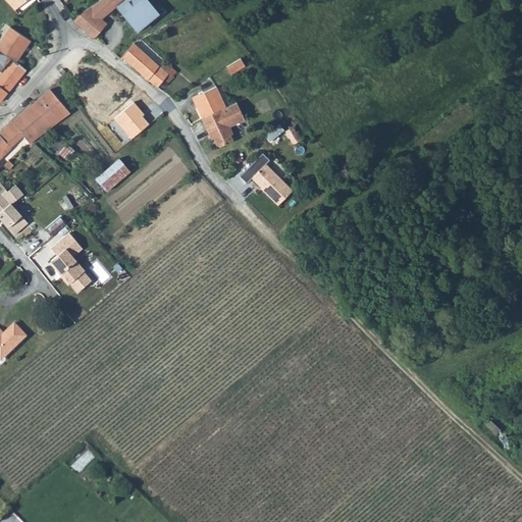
[(3,0),(14,10),(27,0),(3,0)]
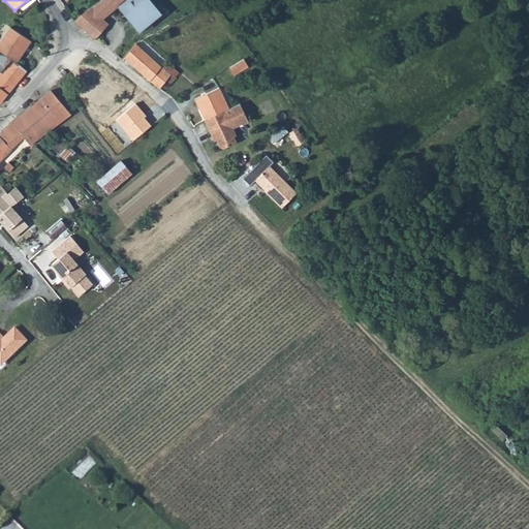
[(117,0),(123,7),(125,5),(133,18),(131,19),(141,31),(151,23),(149,21),(159,13),(150,0),(117,0)]
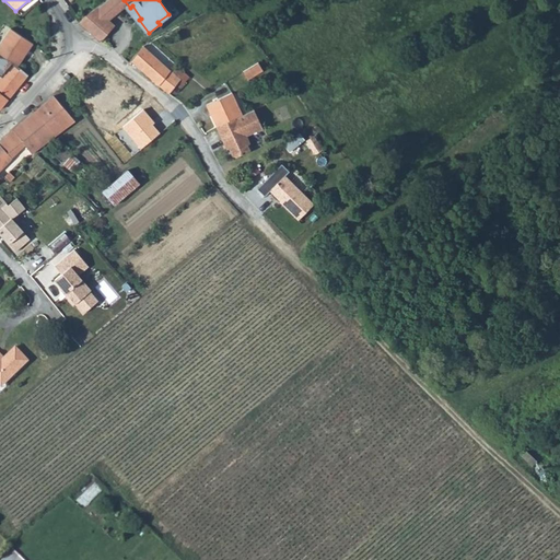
[(95,8),(104,15),(111,8),(103,2),(95,8)]
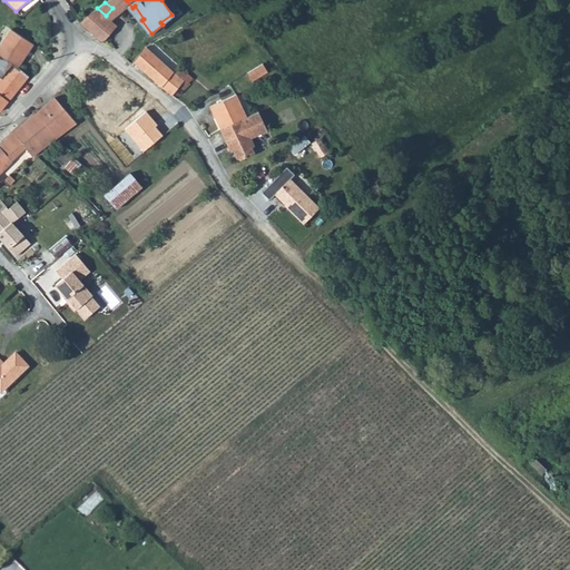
[(106,16),(97,8),(81,21),(104,42),(117,26),(106,16)]
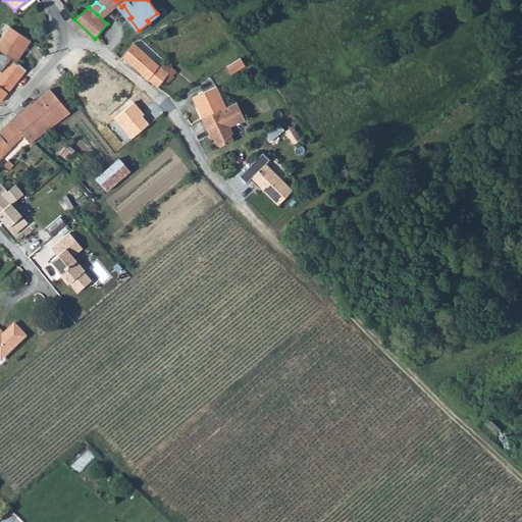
[(0,41),(0,50),(12,58),(16,61),(31,41),(10,27),(0,41)]
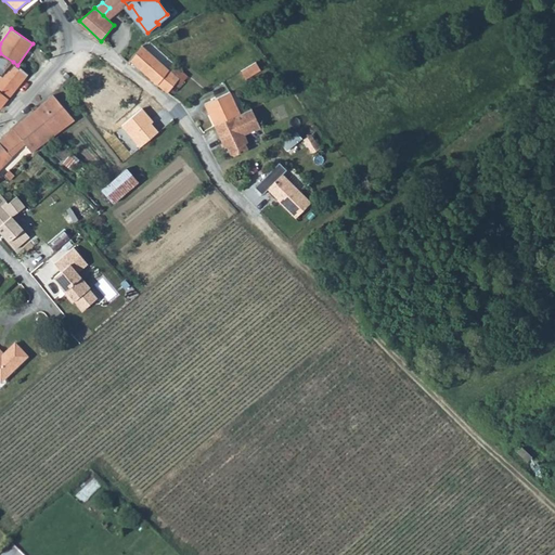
[(139,48),(131,40),(118,54),(128,63),(129,61),(139,48)]
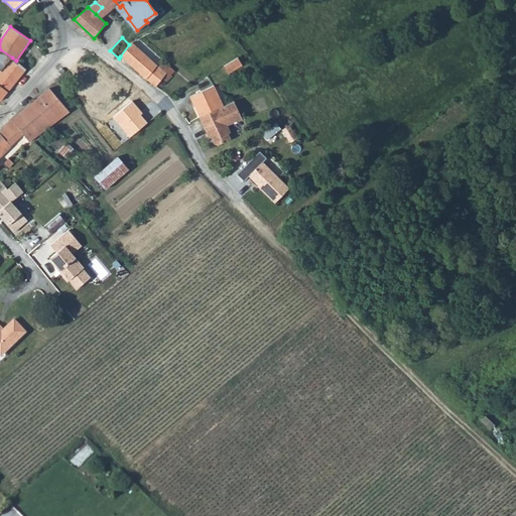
[(120,56),(138,73),(154,86),(156,87),(162,79),(166,82),(170,78),(169,77),(166,74),(167,73),(147,56),(130,43),(129,44),(120,56)]
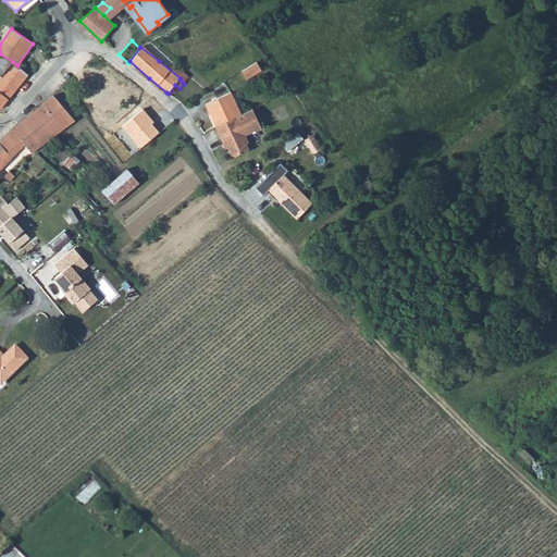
[(159,61),(181,78),(180,79),(183,83),(188,76),(164,54),(159,61)]
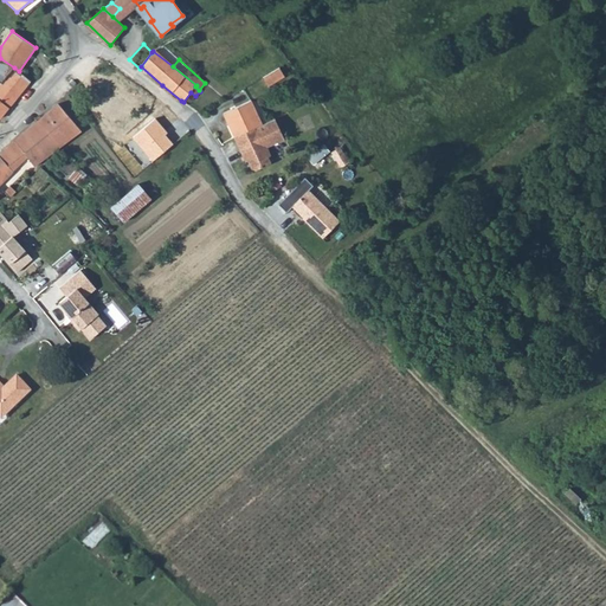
[(0,84),(0,116),(31,81),(19,71),(14,68),(0,84)]
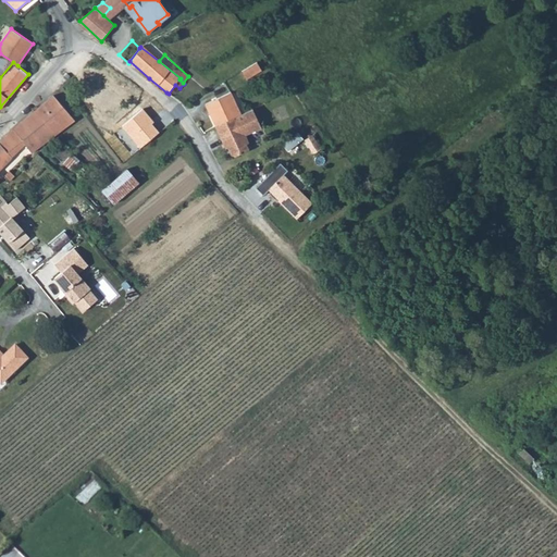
[(257,62),(242,71),(246,78),(261,70),(257,62)]
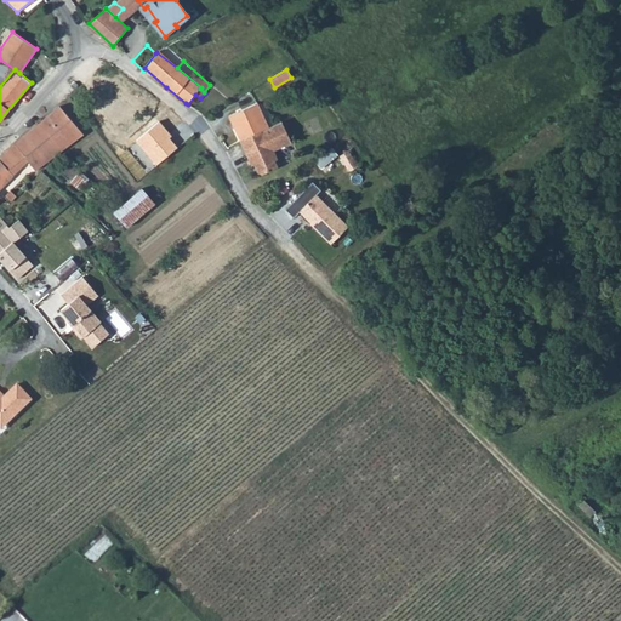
[(257,103),(229,117),(235,129),(237,129),(243,141),(269,127),(257,103)]
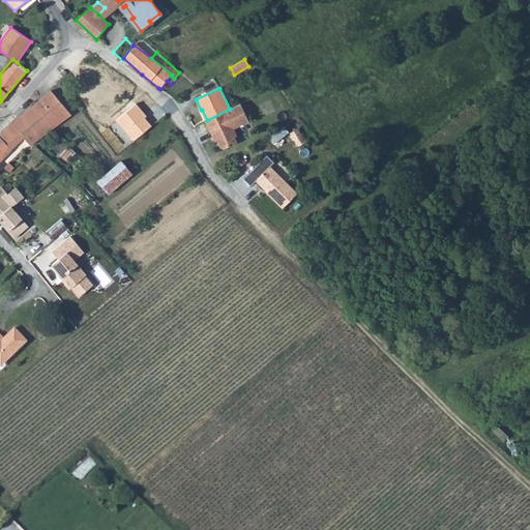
[(12,123),(19,129),(24,137),(30,146),(71,114),(51,91),(12,123)]
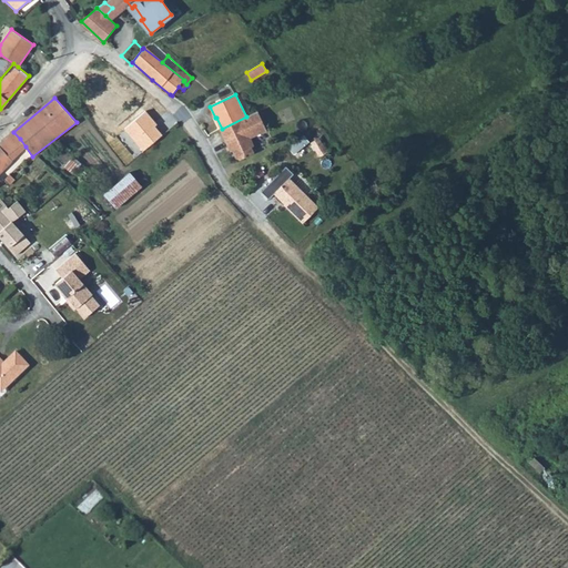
[(266,130),(257,111),(246,117),(222,129),(221,129),(229,148),(231,146),(236,158),(241,160),(254,153),(251,145),(245,144),(249,138),(251,138),(266,130)]
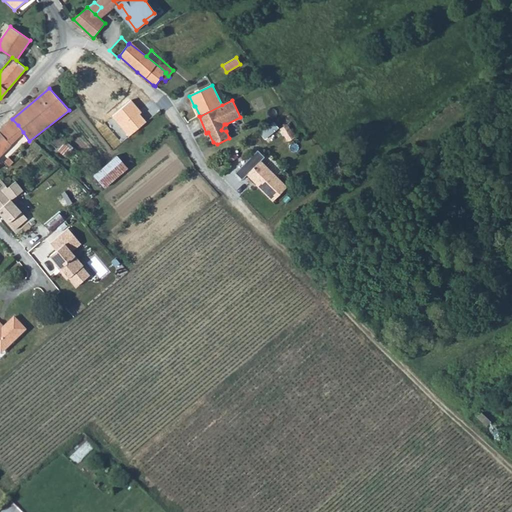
[(0,130),(0,162),(0,161),(0,155),(23,132),(18,125),(12,119),(0,130)]
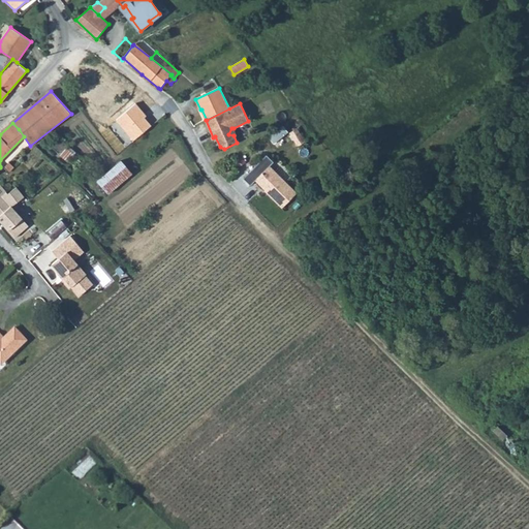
[(296,129),(289,133),(298,148),(304,144),(296,129)]
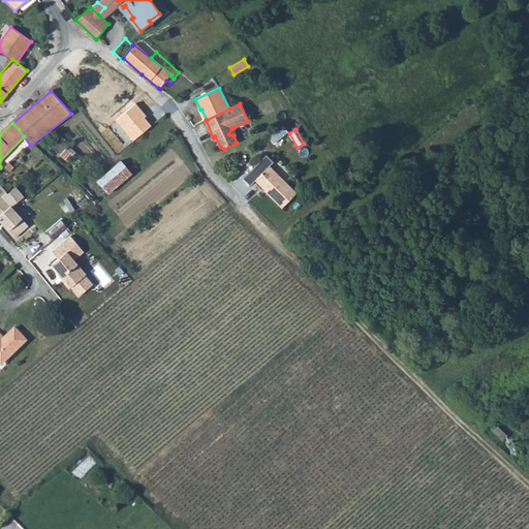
[(59,155),(67,161),(73,154),(65,148),(59,155)]
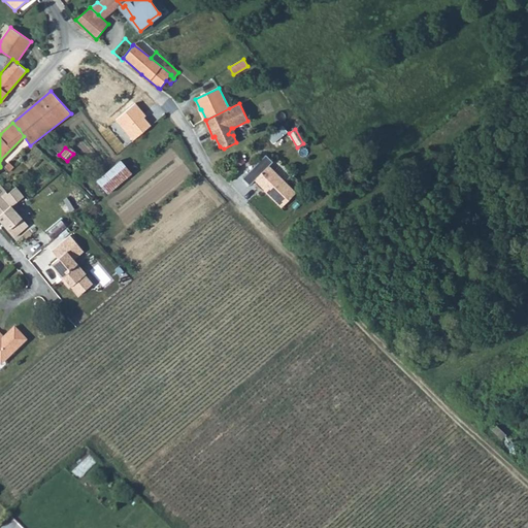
[(107,193),(131,173),(120,160),(96,180),(107,193)]
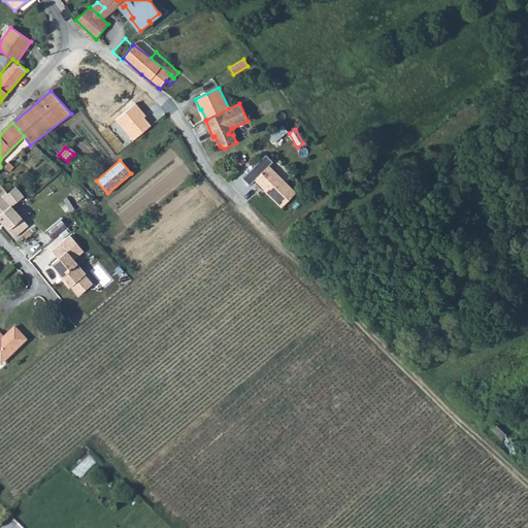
[(4,166),(8,170),(13,166),(9,161),(4,166)]
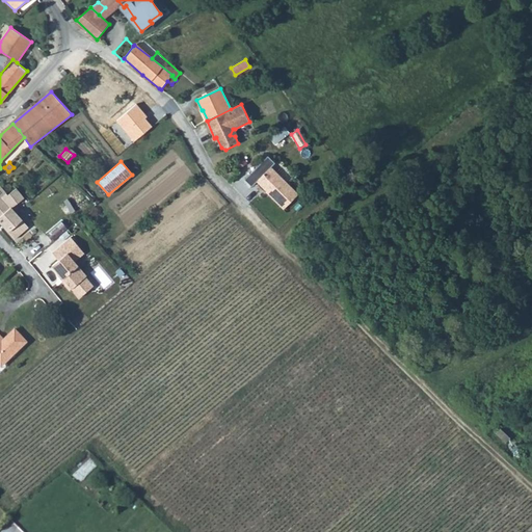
[(295,194),(268,166),(254,180),(264,191),(266,191),(268,193),(267,194),(266,195),(280,209),(295,194)]
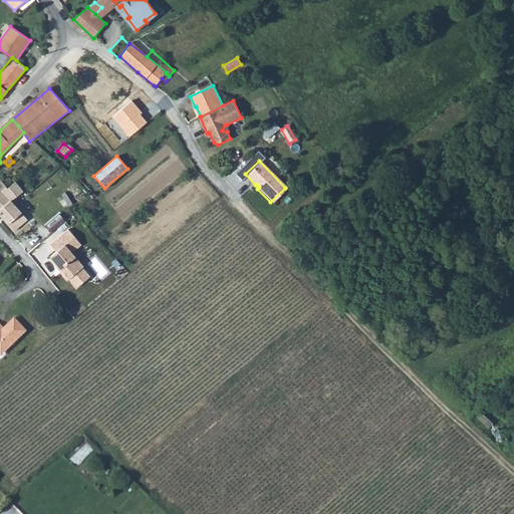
[(0,213),(15,230),(27,219),(10,200),(23,191),(15,182),(7,188),(0,180),(0,213)]
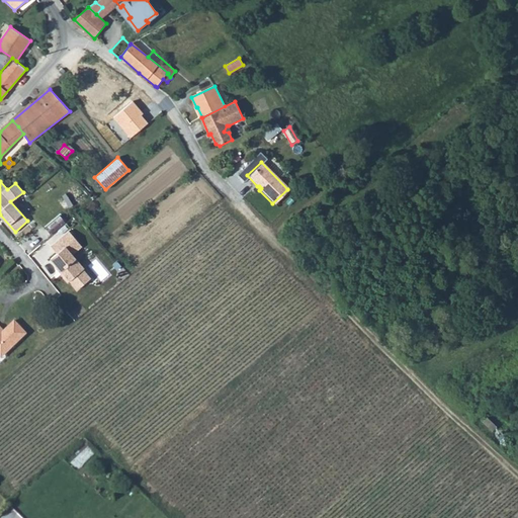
[(81,185),(87,191),(91,187),(85,182),(81,185)]
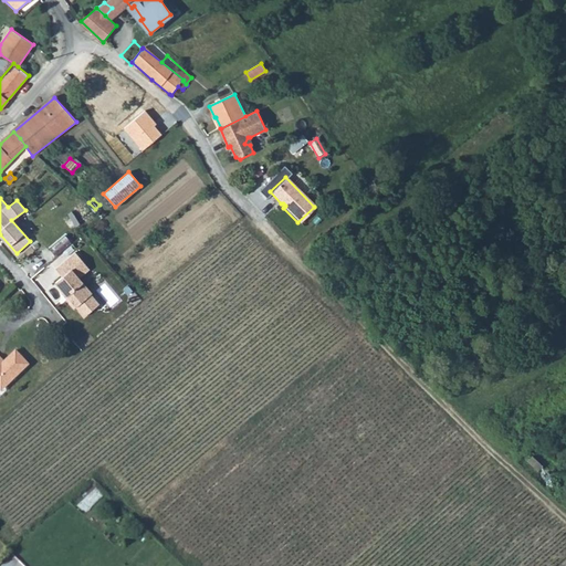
[(74,208),(83,220),(87,226),(95,219),(82,202),(74,208)]
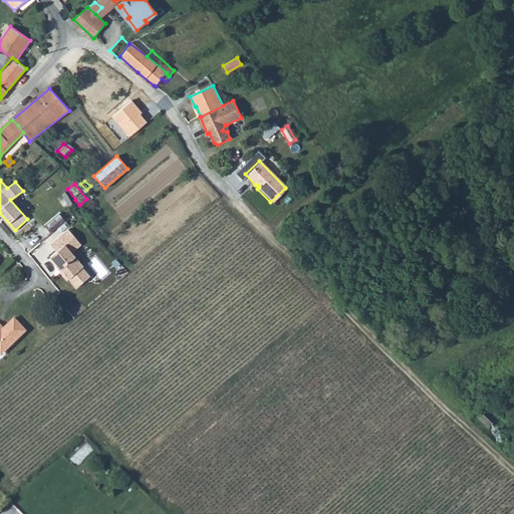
[(61,194),(63,197),(66,195),(72,203),(75,200),(67,189),(61,194)]
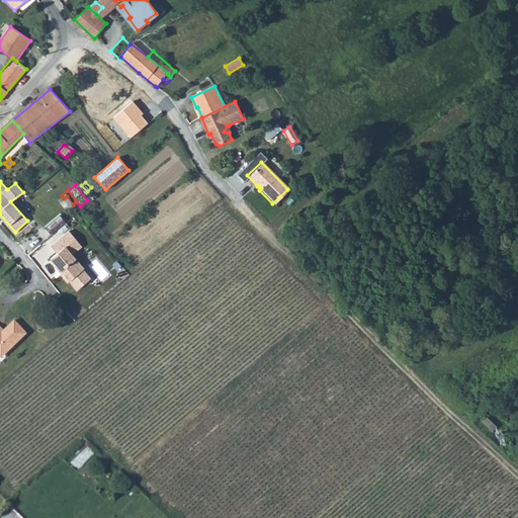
[(64,198),(70,206),(73,204),(67,196),(64,198)]
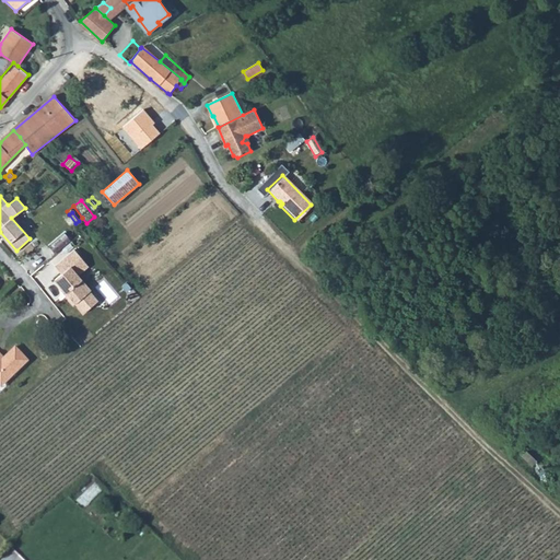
[(73,249),(54,266),(60,273),(54,280),(60,288),(65,292),(65,295),(72,304),(73,303),(82,313),(97,300),(89,290),(90,290),(77,276),(70,267),(81,258),(73,249)]
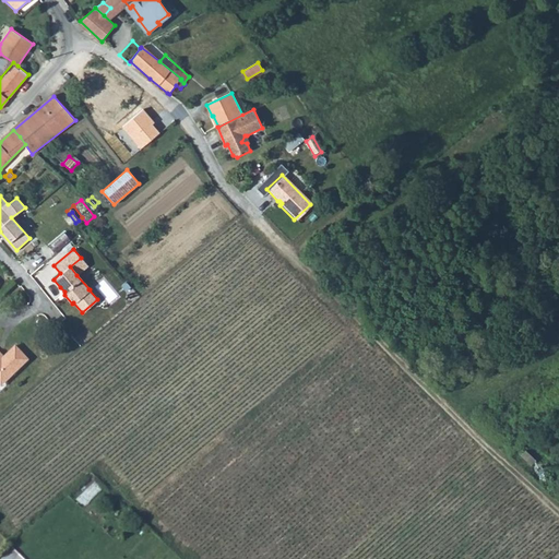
[(81,258),(70,266),(76,275),(87,265),(81,258)]
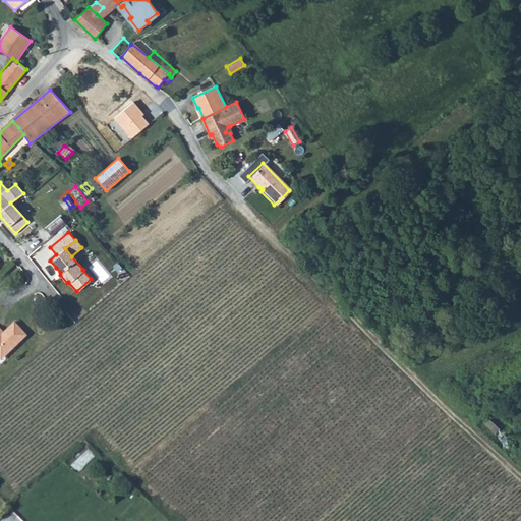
[(0,350),(1,349),(7,354),(26,336),(13,322),(2,332),(0,331),(0,350)]
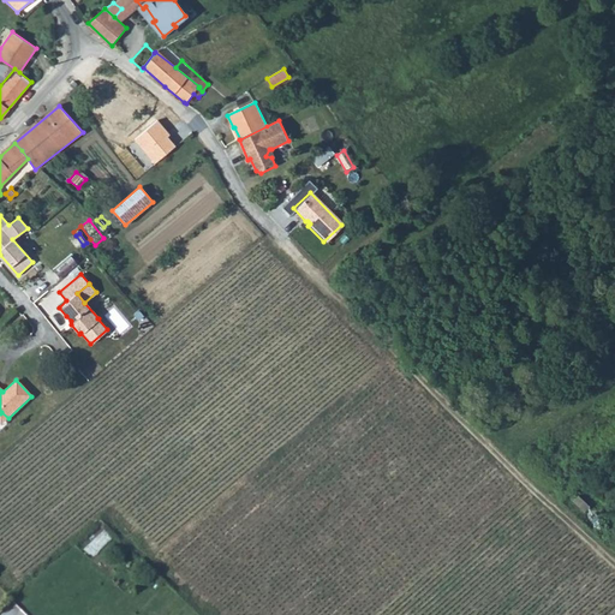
[(575,502),(586,513),(591,507),(580,496),(575,502)]
